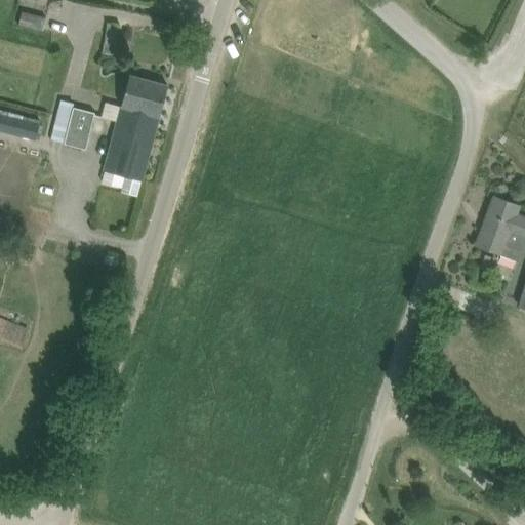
[(107,33),(103,51),(114,53),(118,35),(107,33)]
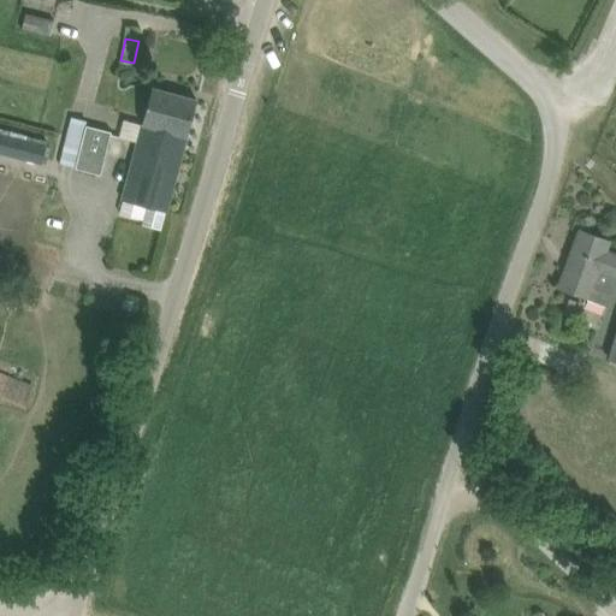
[(147,206),(167,211),(182,155),(183,153),(188,136),(197,100),(154,88),(144,124),(138,143),(124,199),(120,213),(143,219),(147,206)]
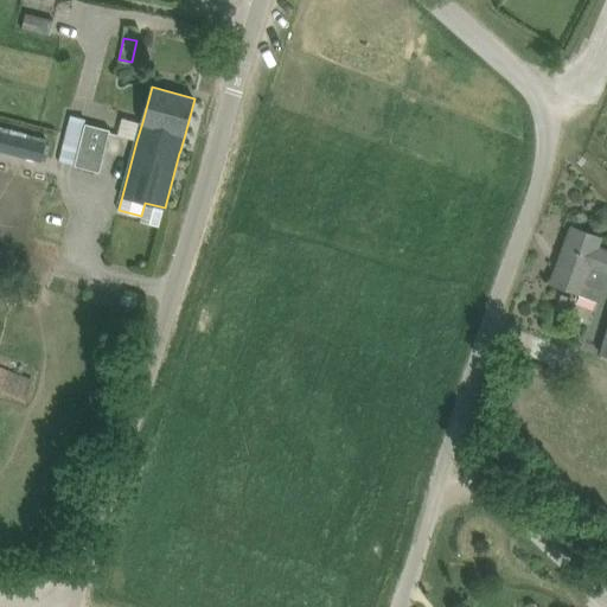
[(85,123),(85,125),(82,142),(80,149),(104,155),(112,131),(85,123)]
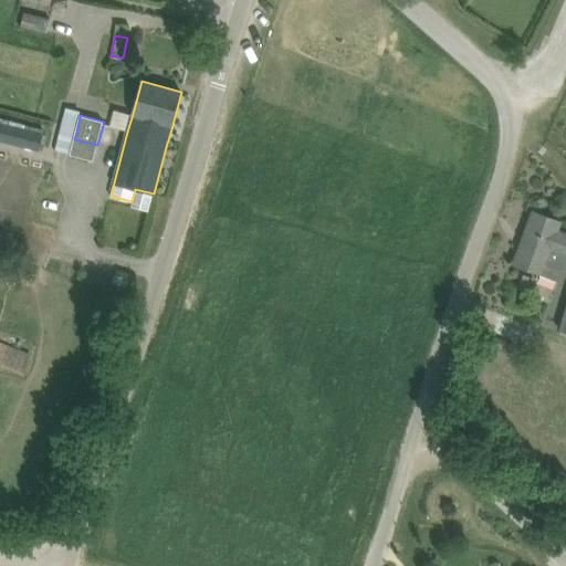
[(0,140),(39,150),(43,133),(0,122),(0,140)]
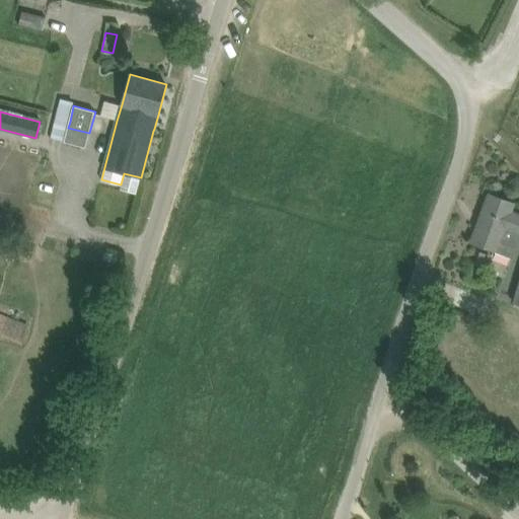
[(86,147),(89,133),(68,128),(70,122),(58,119),(53,138),(65,141),(64,142),(86,147)]
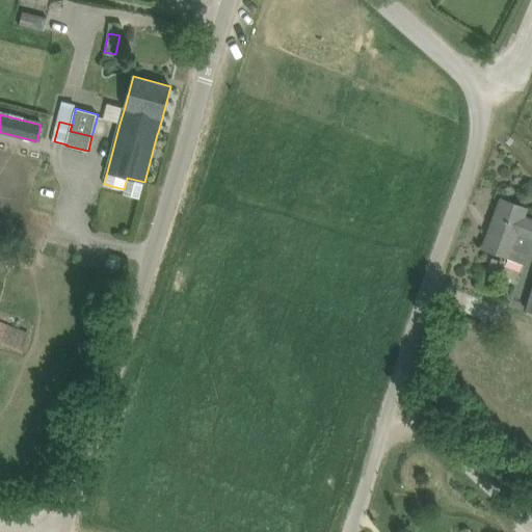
[(531,216),(527,214),(529,209),(502,198),(483,247),(526,263),(531,245),(531,216)]
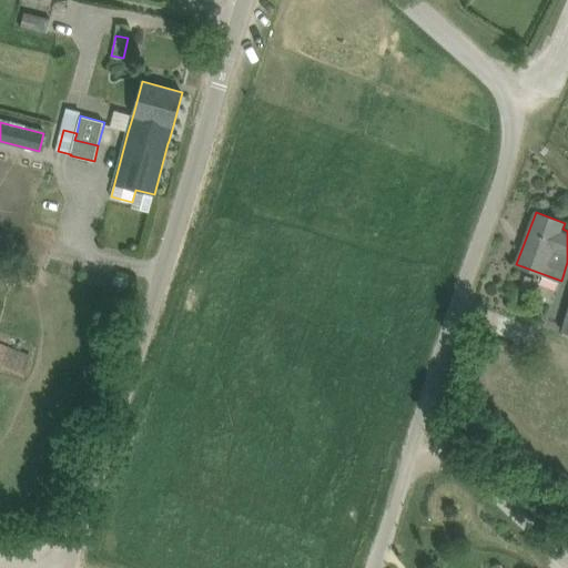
[(31,355),(8,346),(1,364),(24,373),(31,355)]
